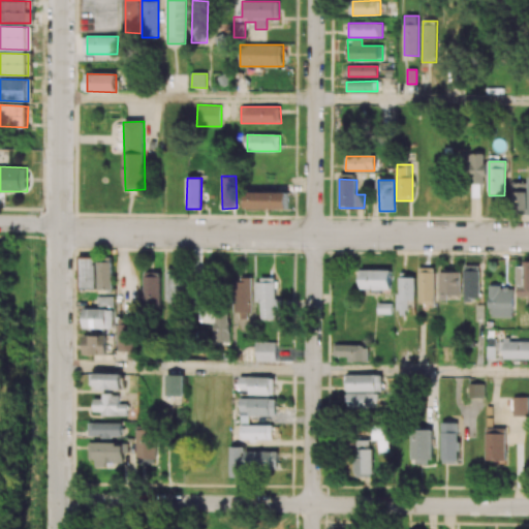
[(528,214),(528,182),(514,183),(514,215),(528,214)]
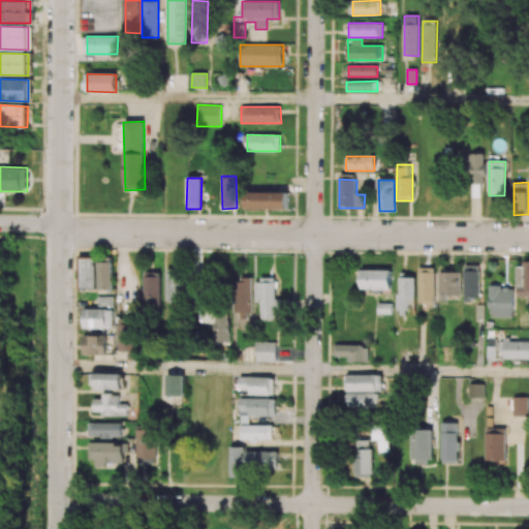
[(288,210),(288,192),(245,192),(245,209),(288,210)]
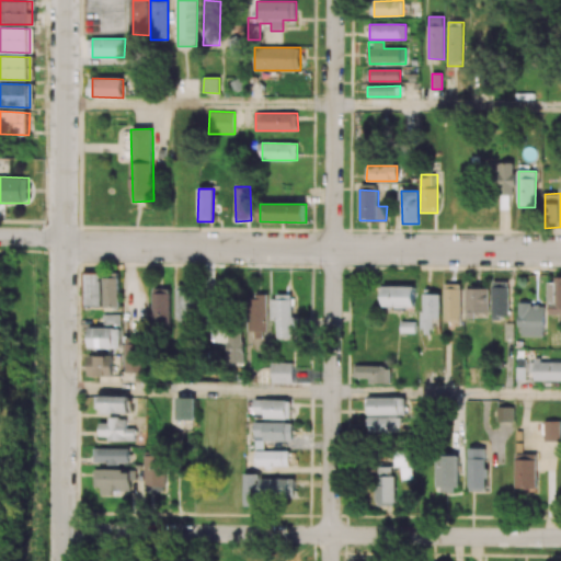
[(101,307),(102,273),(86,272),(84,306),(101,307)]
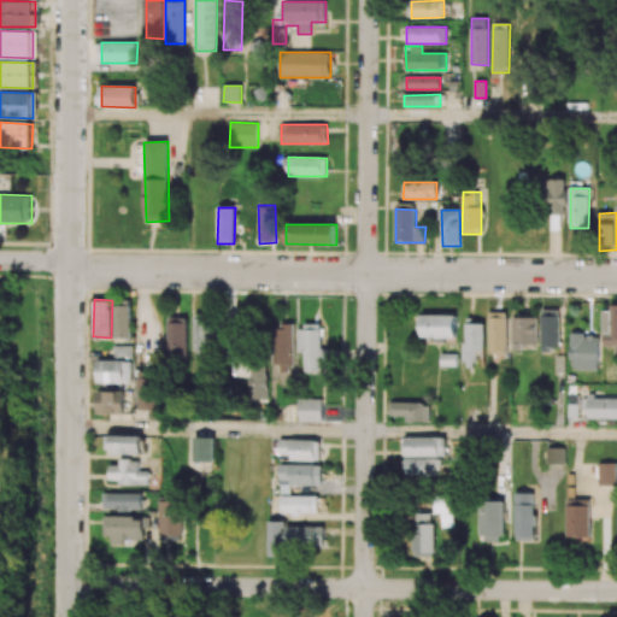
[(616,304),(612,305),(612,311),(603,311),(603,346),(616,346),(616,304)]
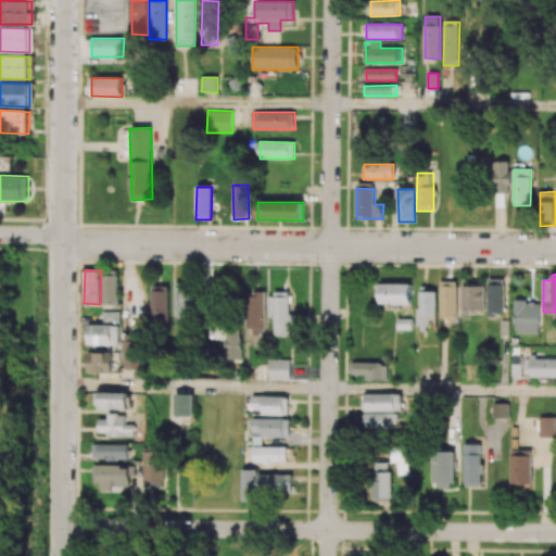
[(103,305),(118,305),(119,275),(103,275),(103,305)]
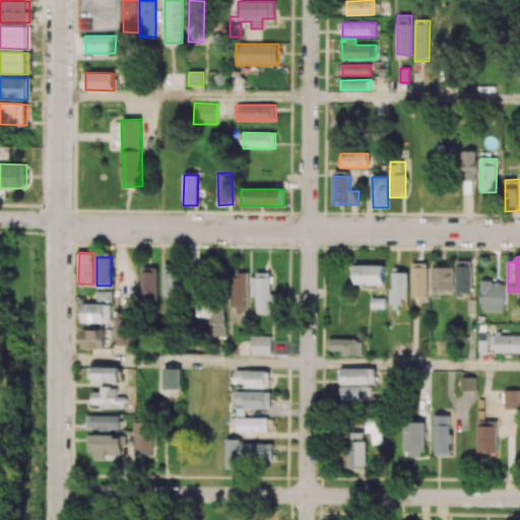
[(428,263),(412,263),(411,299),(428,300),(428,263)]
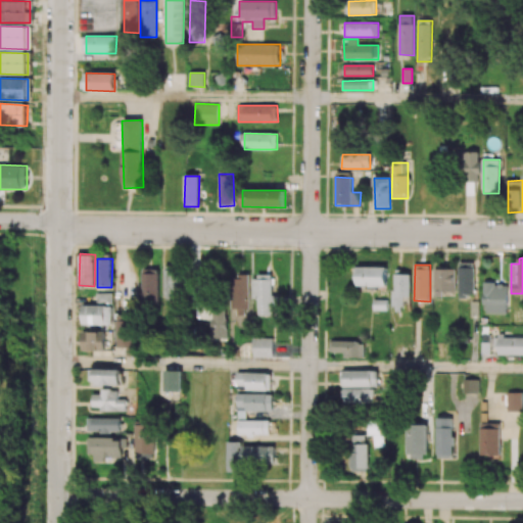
[(387,268),(358,267),(357,286),(387,286),(387,268)]
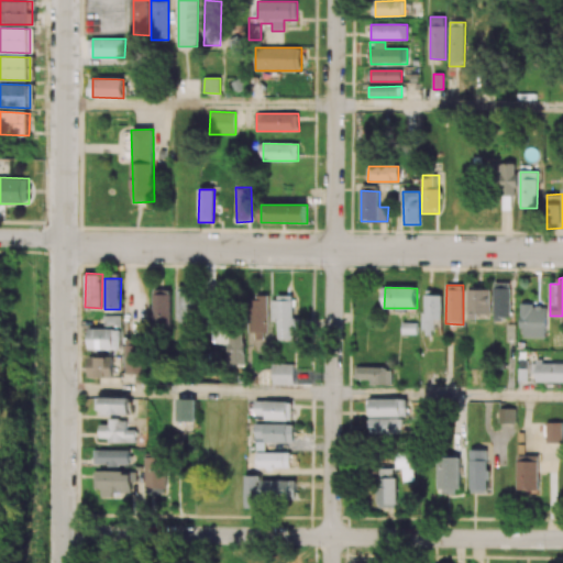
[(177,320),(192,320),(195,288),(178,288),(177,320)]
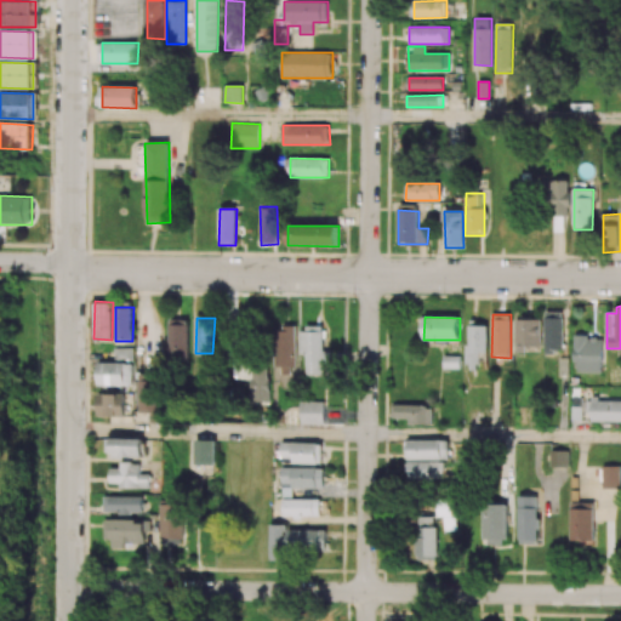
[(563,353),(564,318),(545,318),(545,352),(563,353)]
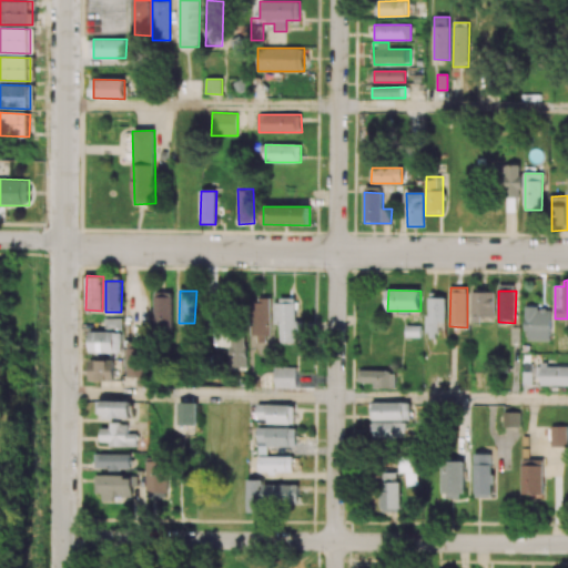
[(173,292),(154,292),(153,332),(172,333),(173,292)]
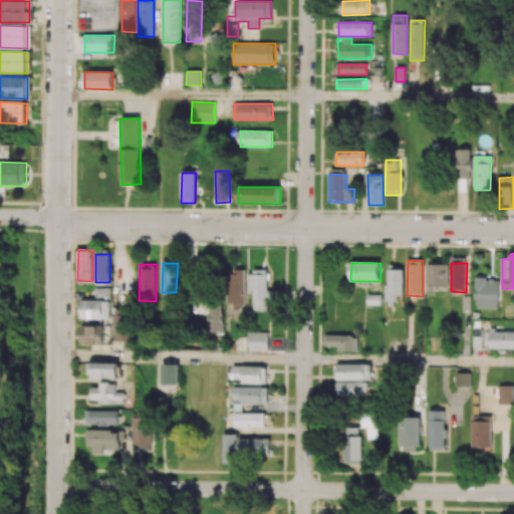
[(449,264),(429,264),(428,291),(437,291),(437,286),(449,287),(449,264)]
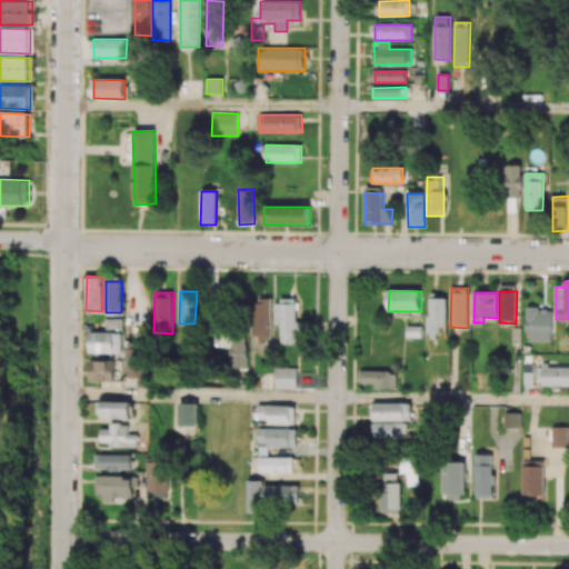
[(447,298),(428,298),(428,339),(438,339),(439,323),(447,323),(447,298)]
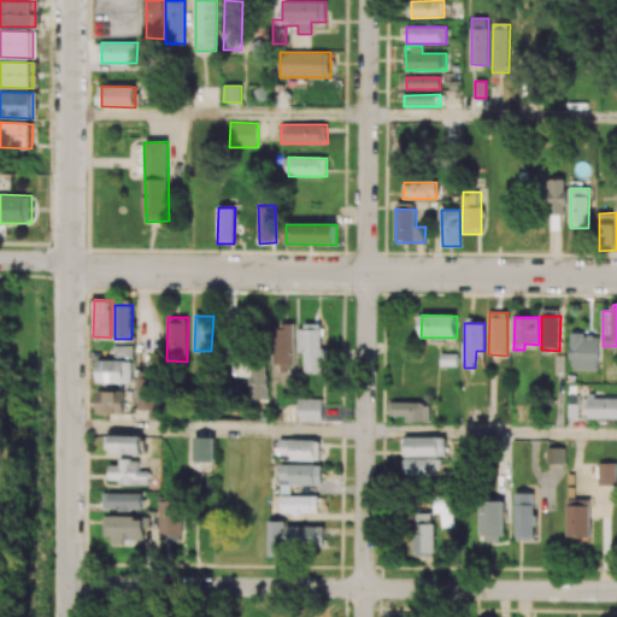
[(294,327),(275,325),(274,371),(293,371),(294,327)]
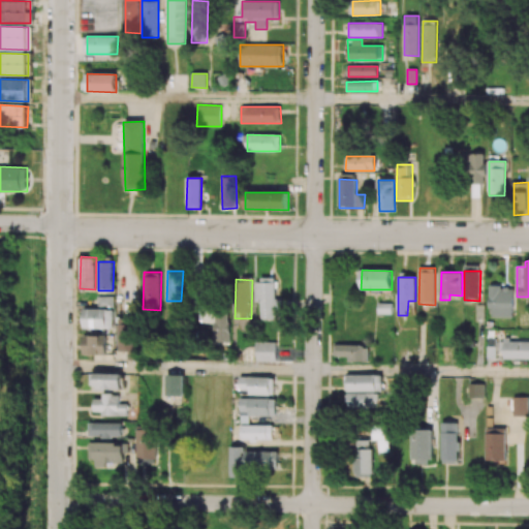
[(260,320),(281,320),(281,299),(275,299),(275,280),(256,280),(255,303),(260,303),(260,320)]
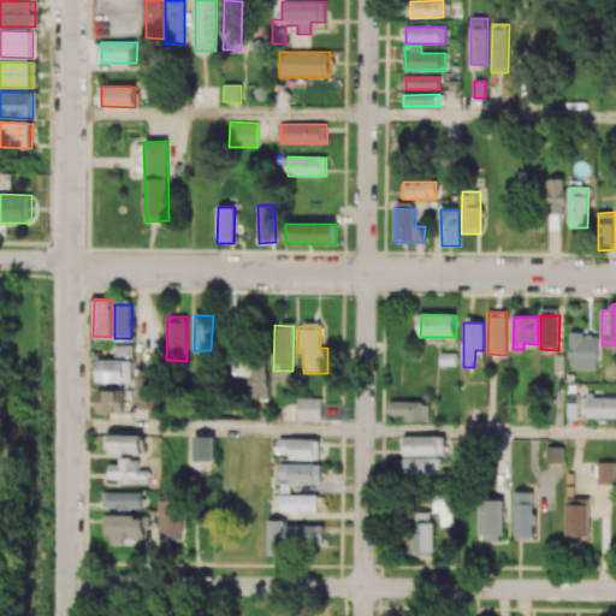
[(598,335),(570,333),(570,369),(598,371),(598,335)]
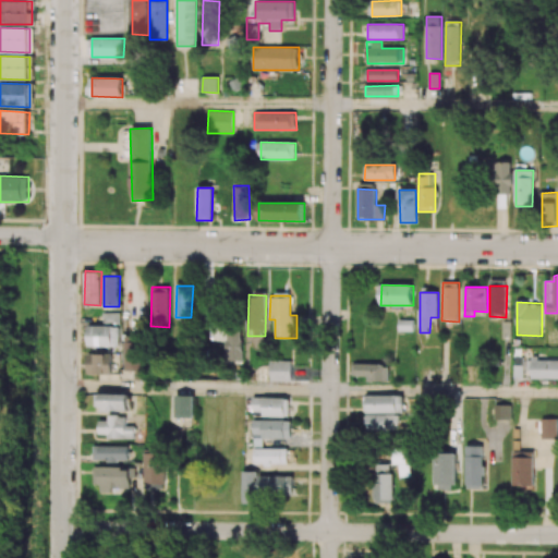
[(121,312),(104,313),(104,325),(121,325),(121,312)]
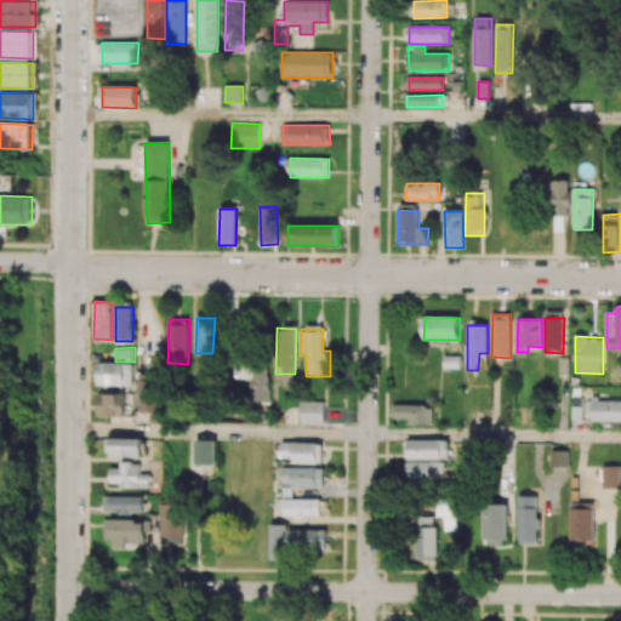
[(98,386),(134,386),(135,364),(98,363),(98,386)]
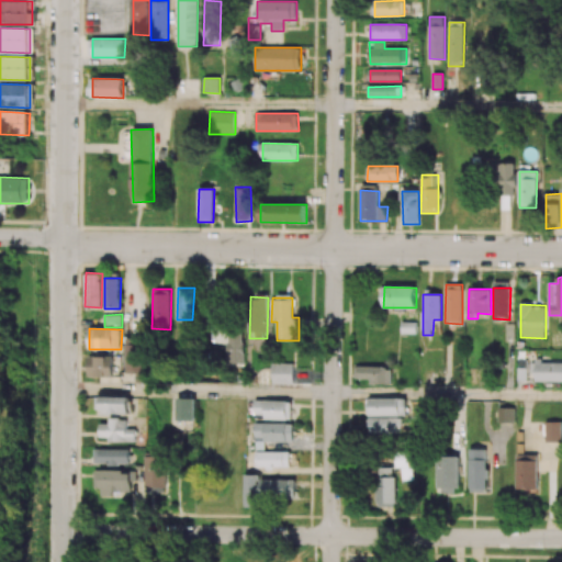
[(244,363),(245,337),(227,336),(226,363),(244,363)]
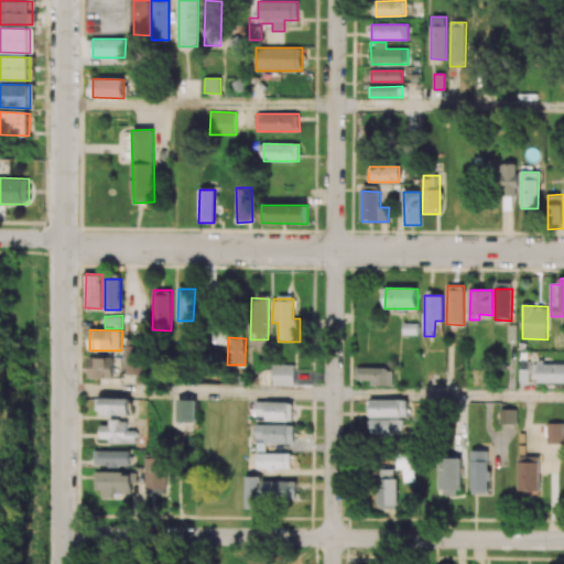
[(144,375),(145,344),(127,344),(127,373),(144,375)]
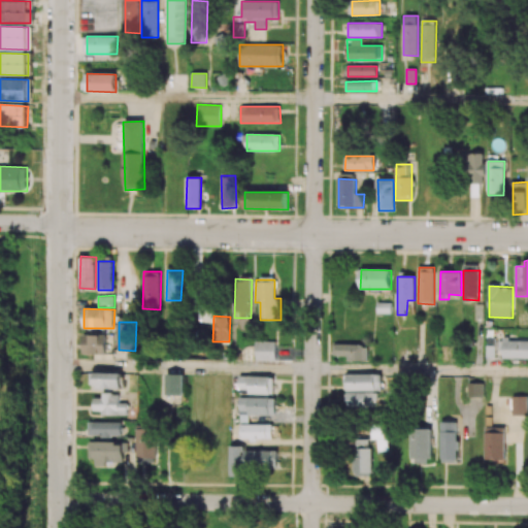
[(83,354),(107,355),(107,335),(84,335),(83,354)]
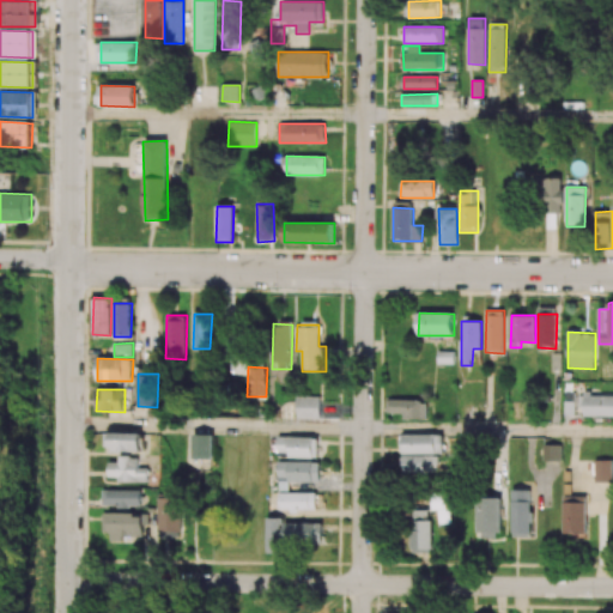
[(612,394),(584,395),(584,416),(612,416),(612,394)]
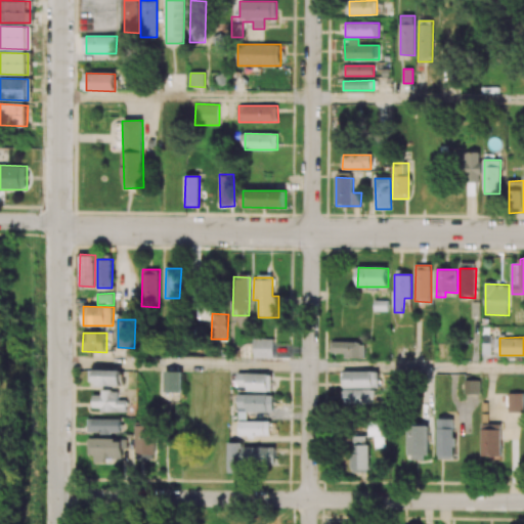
[(273,358),(273,339),(253,339),(253,358),(273,358)]
